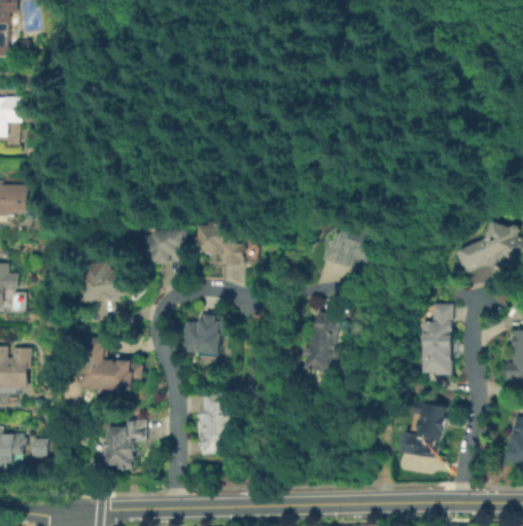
[(0,0),(16,0),(16,58),(0,57),(0,0)]
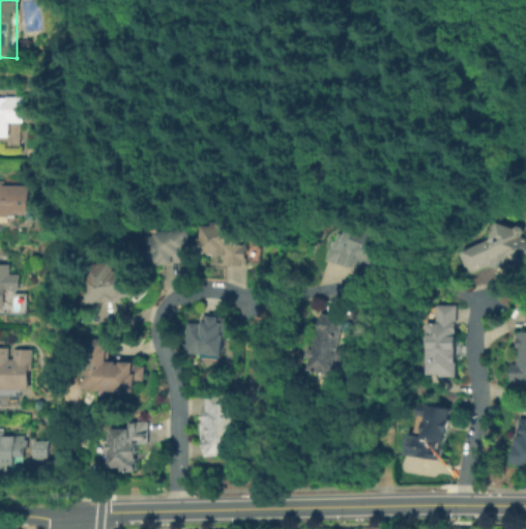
[(8,140),(0,140),(0,100),(21,100),(21,126),(8,125),(8,140)]
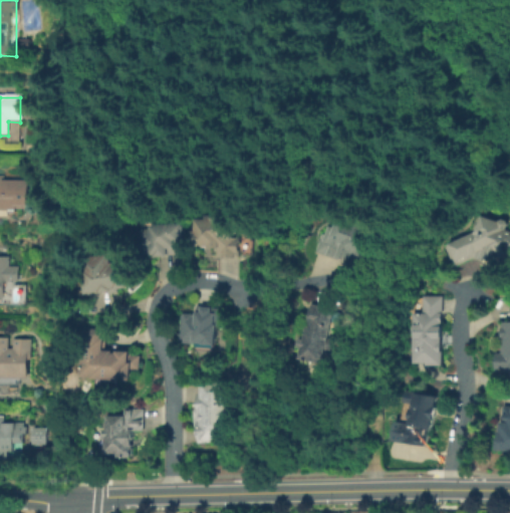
[(0,177),(0,182),(25,182),(25,208),(14,208),(14,214),(0,214),(0,177)]
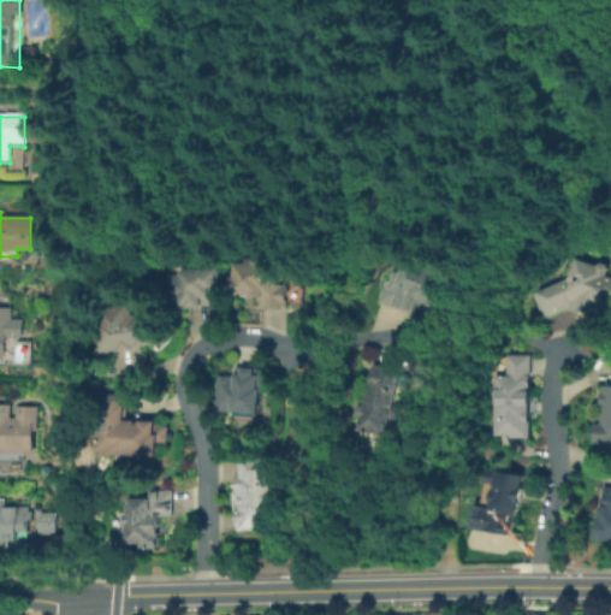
[(230,262),(242,262),(242,258),(248,258),(248,260),(261,260),(261,262),(277,262),(277,284),(284,284),(284,303),(284,309),(257,309),(257,297),(247,297),(248,296),(227,296),(227,277),(230,277),(230,262)]
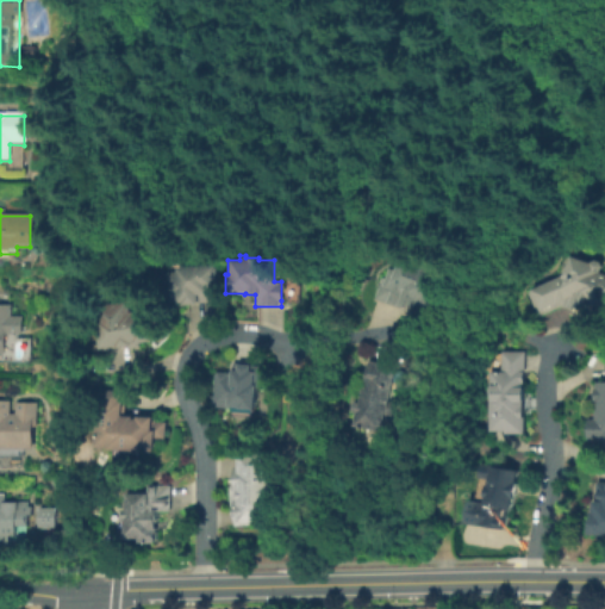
[(528,290),(560,274),(567,255),(586,262),(592,260),(596,261),(598,266),(596,272),(604,275),(604,314),(590,308),(588,310),(578,305),(577,308),(571,310),(569,311),(560,306),(536,317),(524,293),(529,291),(528,290)]
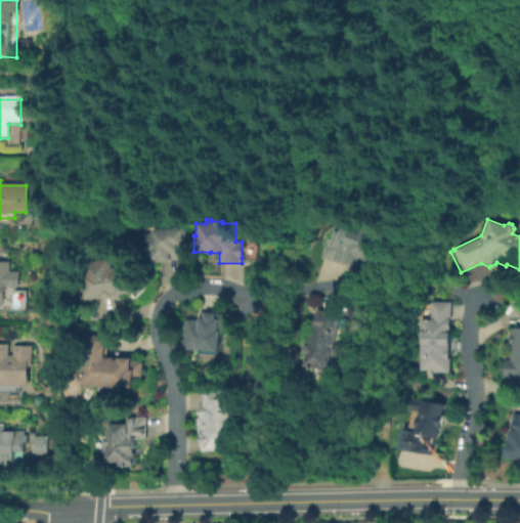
[(339,223),(351,228),(352,225),(361,228),(360,231),(379,238),(371,264),(361,260),(359,267),(343,261),(342,265),(318,257),(326,236),(329,237),(331,230),(336,232),(339,223)]
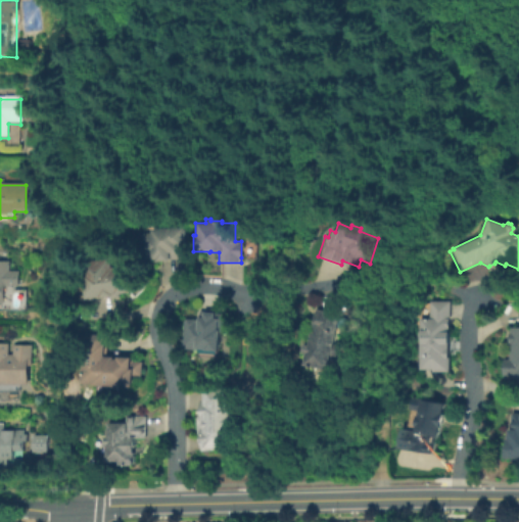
[(183,227),(183,229),(185,230),(185,237),(184,237),(185,258),(168,259),(169,261),(155,262),(155,258),(140,259),(138,233),(149,233),(148,229),(183,227)]
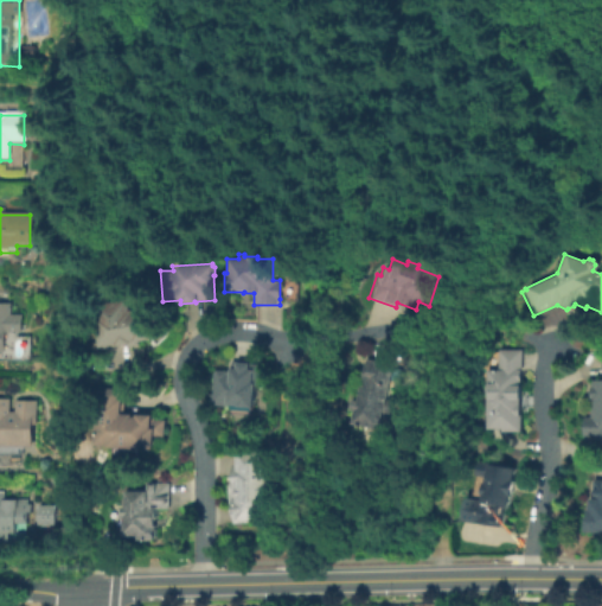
[(116,348),(115,344),(97,349),(91,319),(95,318),(93,306),(125,299),(128,311),(141,307),(148,339),(138,342),(139,345),(127,348),(126,345),(116,348)]
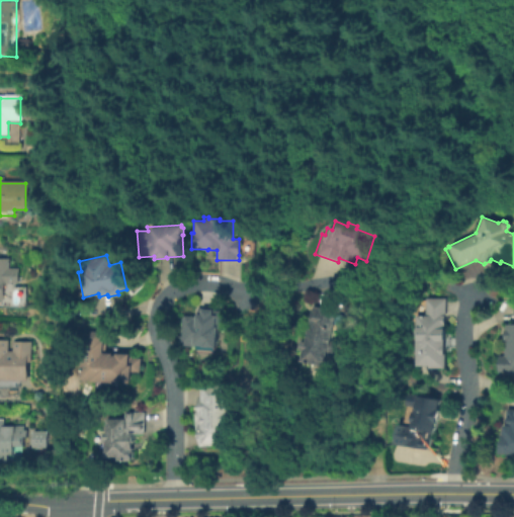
[(0,261),(4,261),(4,270),(18,270),(18,284),(4,284),(4,303),(0,303),(0,261)]
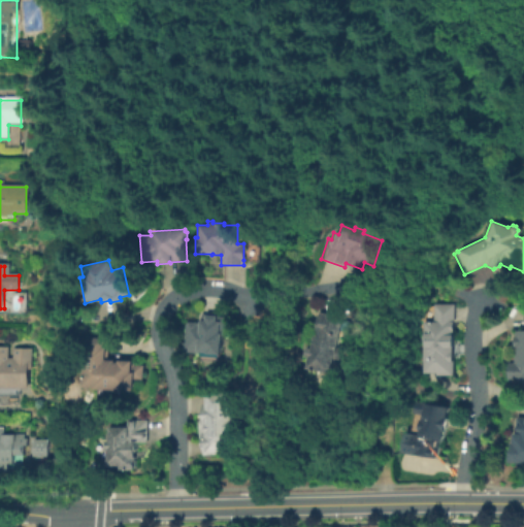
[(432,322),(432,304),(453,304),(453,323),(451,323),(452,361),(453,361),(453,375),(436,375),(436,373),(422,373),(423,322),(432,322)]
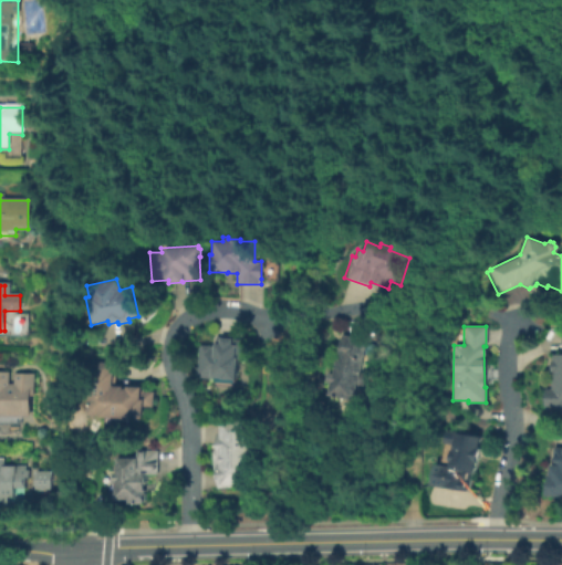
[(551,355),(561,355),(561,332),(561,410),(557,410),(557,407),(544,407),(544,389),(551,389),(551,374),(549,374),(549,361),(551,361),(551,355)]
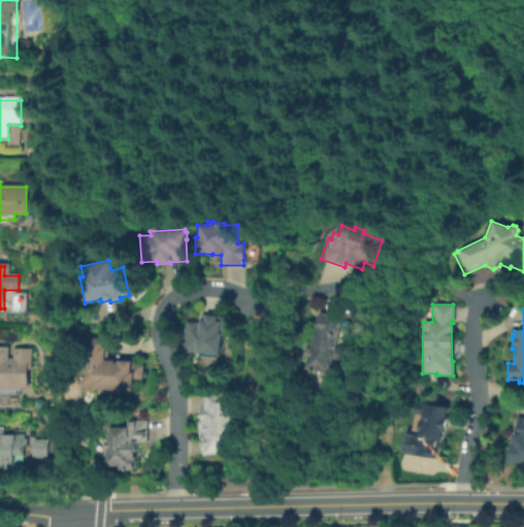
[(317,311),(341,317),(335,347),(341,348),(338,360),(332,359),(329,374),(304,369),(307,358),(303,357),(304,348),(308,349),(317,311)]
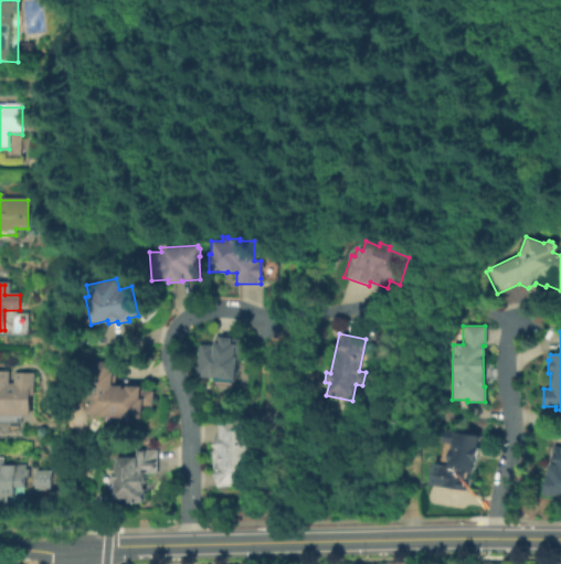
[(198,346),(213,346),(214,337),(232,338),(232,339),(241,340),(240,359),(235,359),(234,380),(196,378),(198,346)]
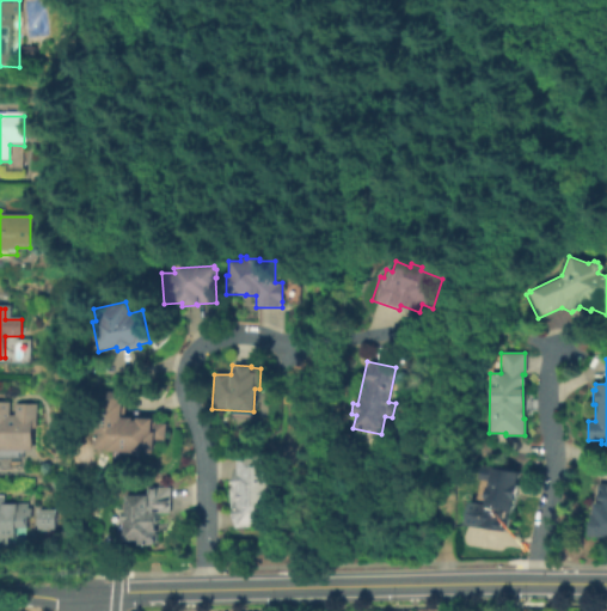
[(155,423),(165,423),(165,440),(154,440),(154,454),(108,452),(108,450),(93,450),(97,390),(123,391),(122,401),(124,401),(124,417),(153,419),(153,421),(155,421),(155,423)]
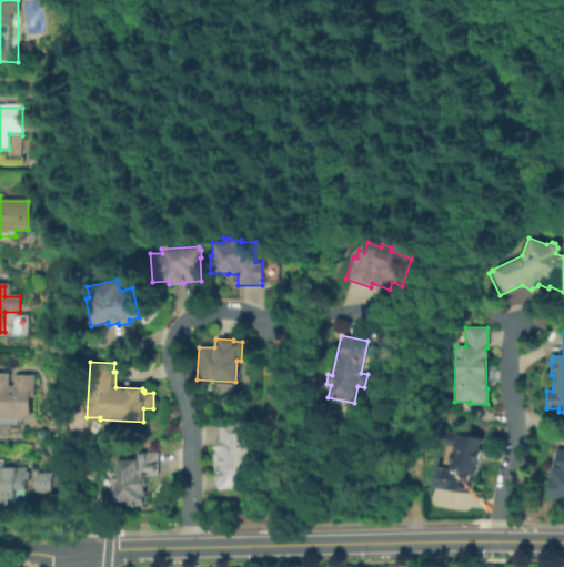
[(0,376),(11,376),(11,378),(32,378),(32,424),(19,424),(19,437),(0,437),(0,376)]
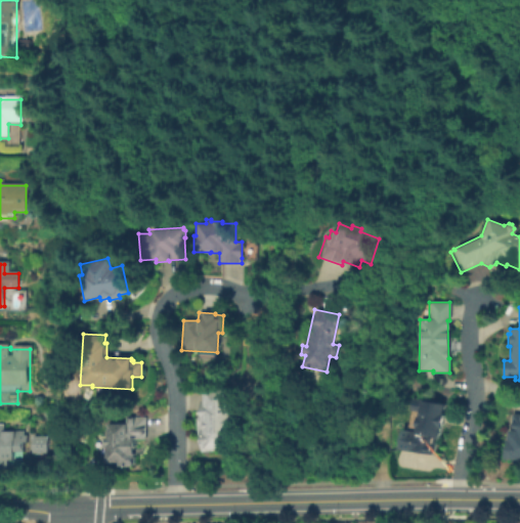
[(195,419),(199,418),(198,407),(202,407),(200,391),(224,387),(226,400),(230,400),(231,410),(227,410),(227,418),(234,417),(236,429),(228,431),(231,448),(200,452),(198,435),(197,435),(196,430),(195,419)]
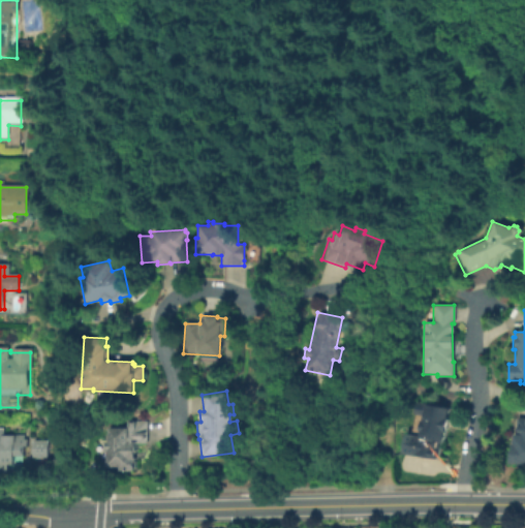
[(412,415),(414,403),(448,408),(442,442),(438,442),(435,460),(401,455),(404,435),(419,437),(420,432),(419,431),(421,421),(422,421),(423,416),(412,415)]
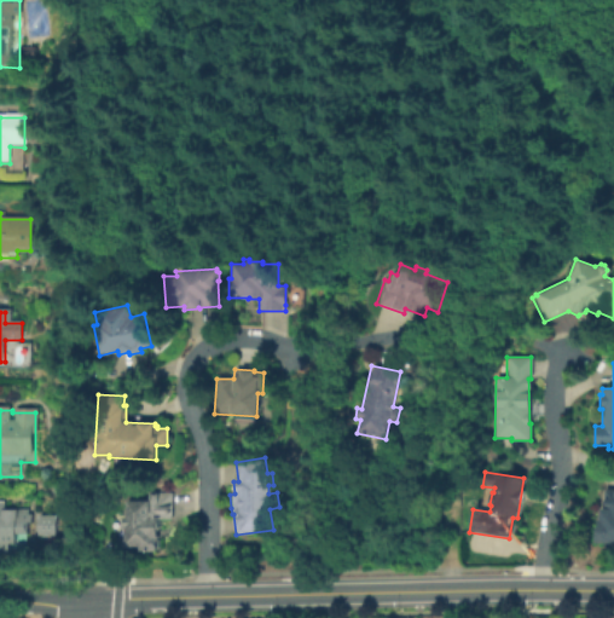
[(602,509),(606,509),(606,490),(613,490),(613,543),(597,543),(597,527),(600,527),(600,521),(602,521),(602,509)]
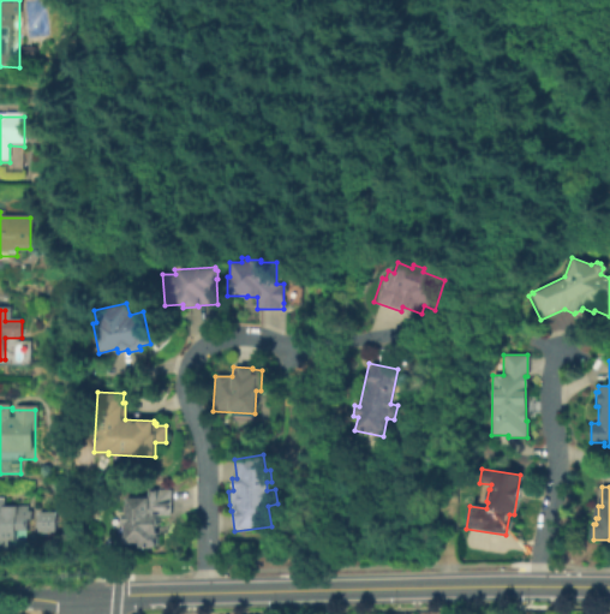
[(124,499),(147,498),(147,489),(169,490),(169,516),(159,516),(159,548),(138,548),(139,543),(124,544),(124,526),(121,526),(121,514),(124,514),(124,499)]
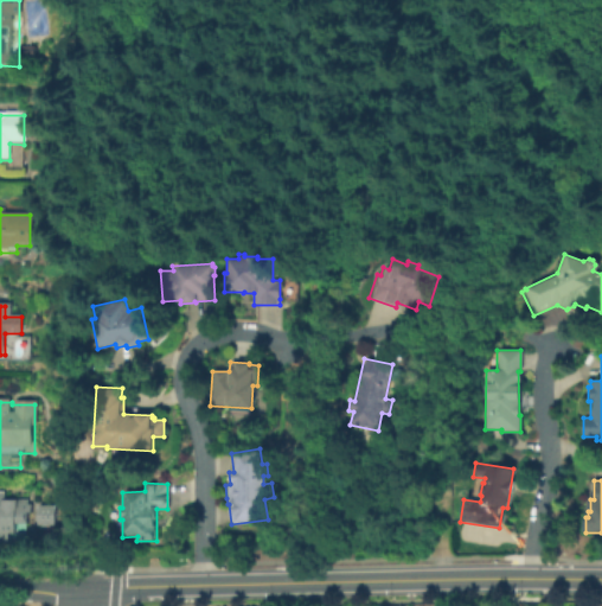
[(0,496),(1,496),(1,503),(15,503),(15,534),(1,534),(1,543),(0,543),(0,496)]
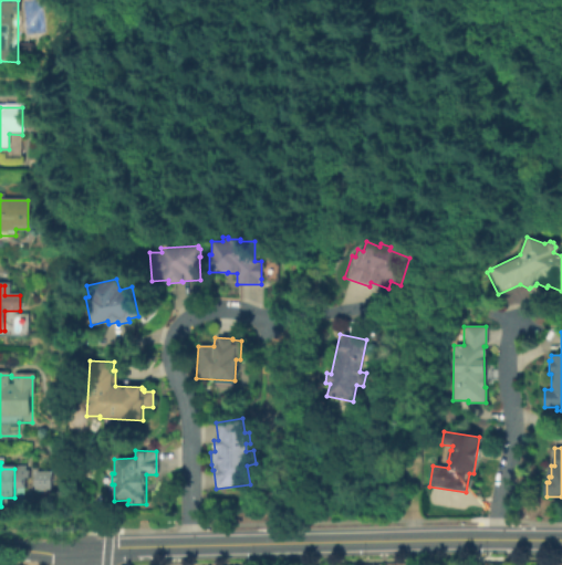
[(50,475),(50,493),(35,493),(35,475),(50,475)]
